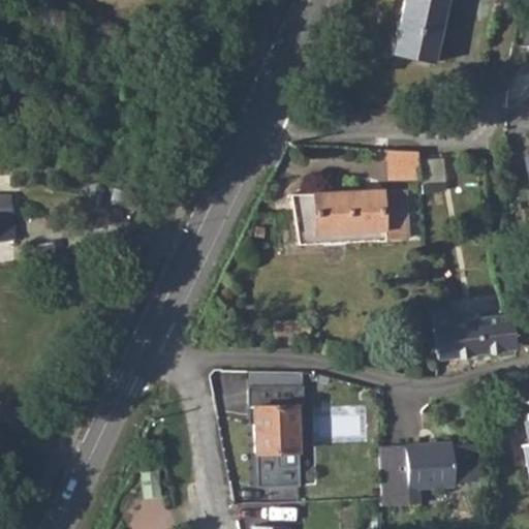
[(404,0),(393,52),(436,62),(449,0),(404,0)]
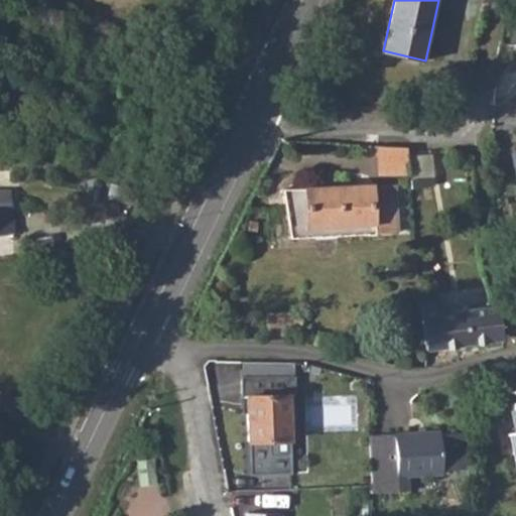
[(406,146),(378,145),(378,175),(408,174),(406,146)]
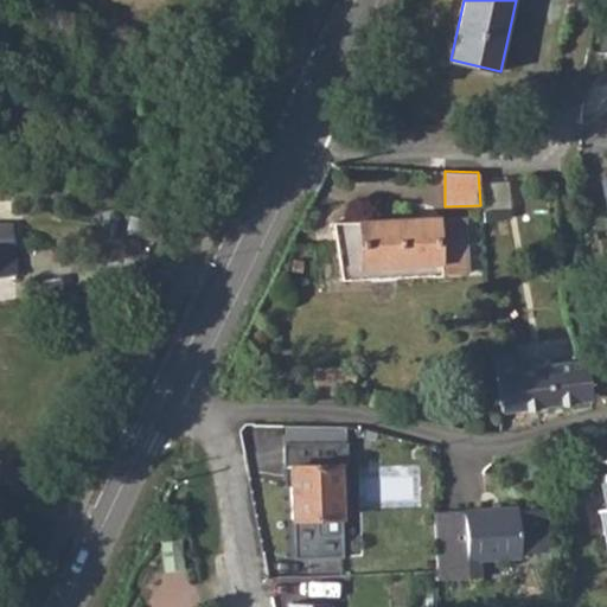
[(0,270),(14,269),(10,213),(0,213),(0,270)]
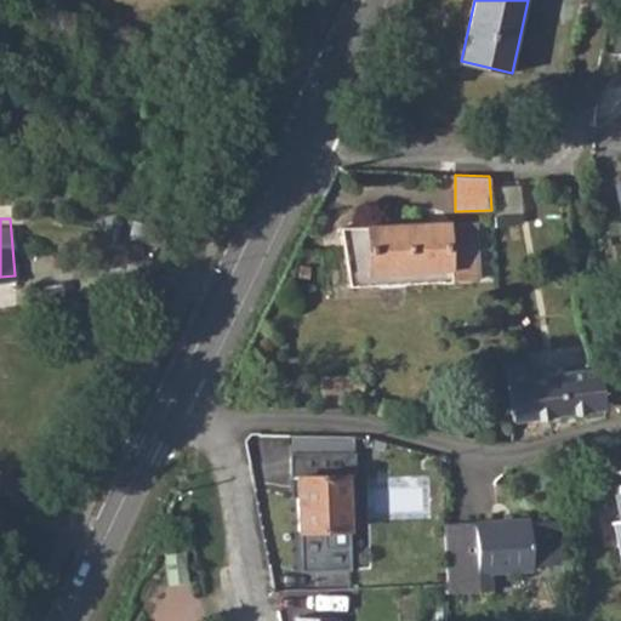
[(478,222),(340,228),(349,286),(482,280),(478,222)]
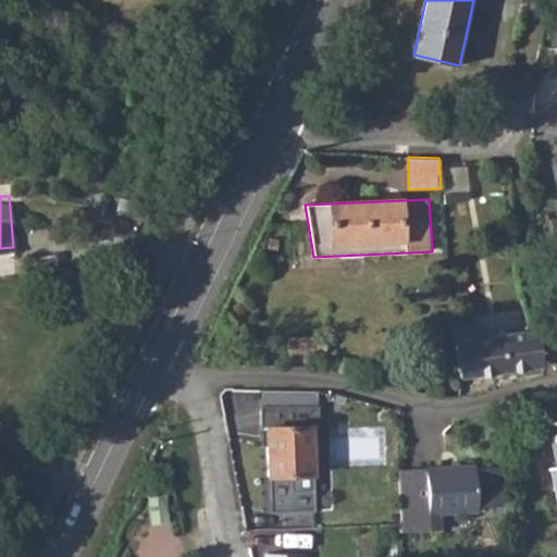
[(471,323),(453,324),(461,379),(471,378),(543,370),(537,330),(533,331),(472,337),(471,323)]
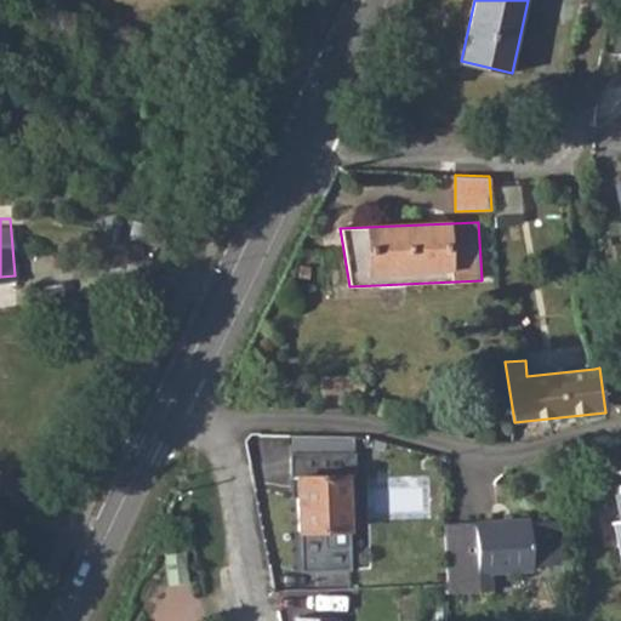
[(349,375),(322,376),(322,404),(349,403),(351,398),(363,398),(363,381),(349,381),(349,375)]
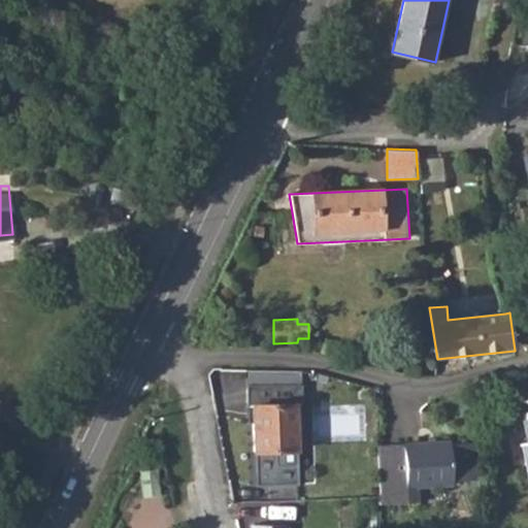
[(299,372),(252,372),(252,453),(255,455),(255,487),(300,487),(299,372)]
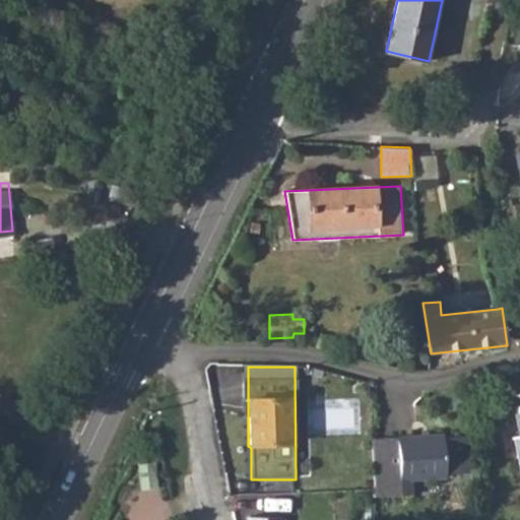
[(519,375),(510,376),(511,387),(518,436),(513,436),(519,469),(519,474),(519,375)]
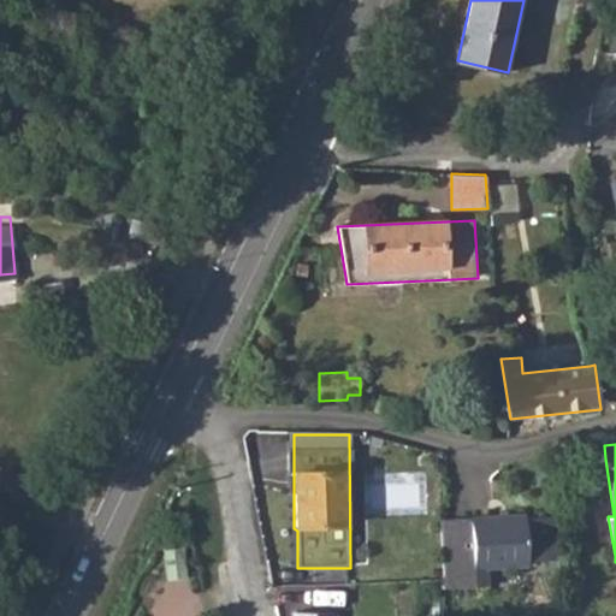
[(469,517),(440,519),(443,580),(444,588),(485,586),(485,568),(527,567),(527,562),(546,561),(548,578),(557,578),(554,515),(525,517),(525,515),(474,517),(469,517)]
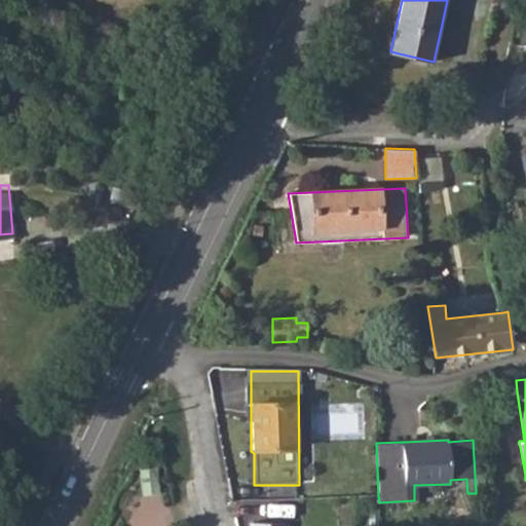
[(367,477),(352,477),(353,490),(367,490),(367,477)]
